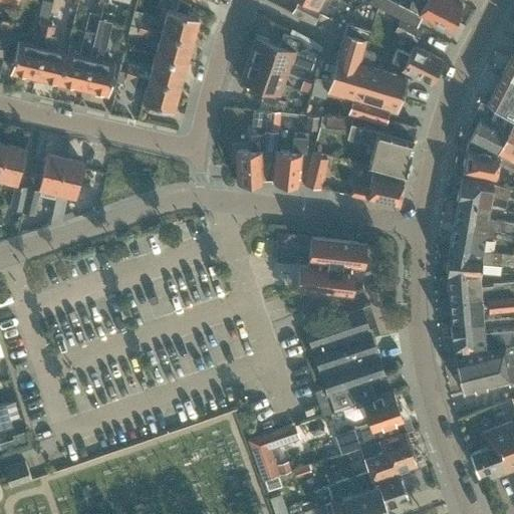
[(412,0),(409,7),(395,1),(393,0),(370,0),(370,1),(418,25),(422,16),(448,28),(461,3),(454,0),(412,0)]
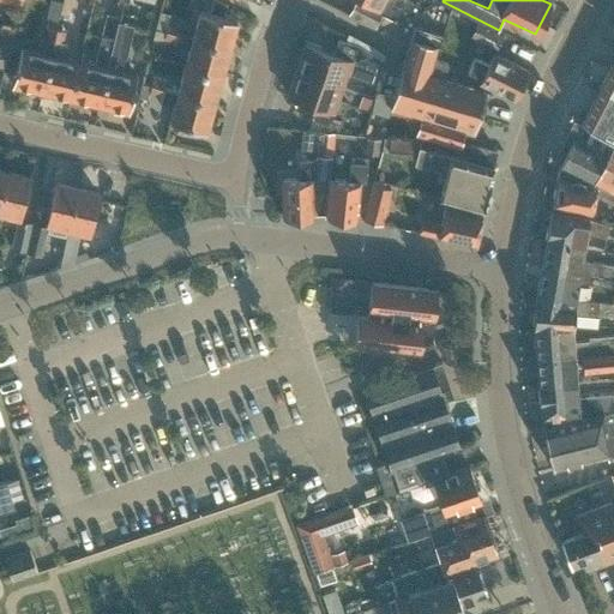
[(353,1),(347,13),(372,26),(378,14),(353,1)]
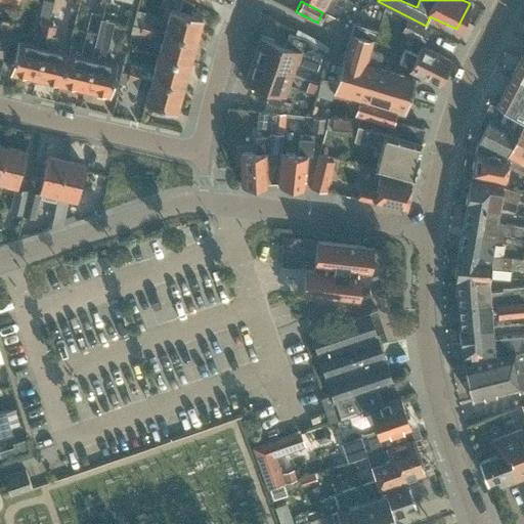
[(165,32),(195,40),(202,17),(171,8),(165,32)]
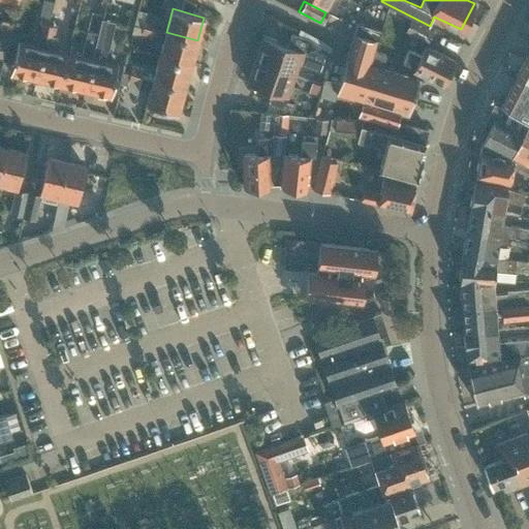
[(144,26),(154,29),(156,22),(146,19),(147,13),(138,11),(135,24),(144,26)]
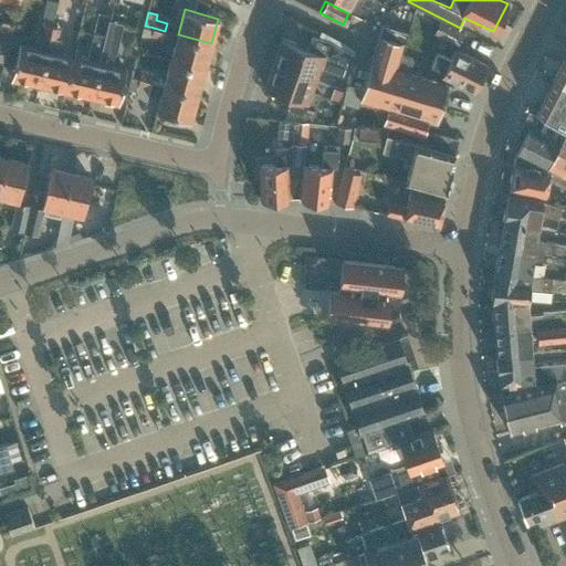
[(52,28),(54,17),(45,16),(41,35),(37,34),(33,49),(19,45),(11,79),(39,85),(52,28)]
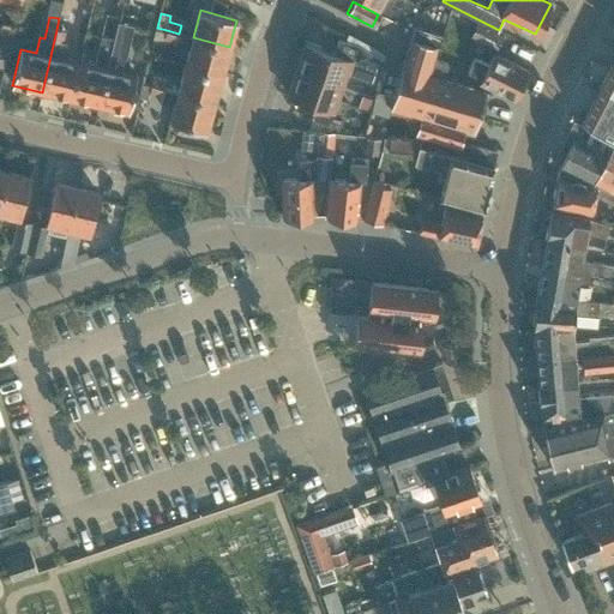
[(107,68),(100,104),(128,112),(137,76),(120,72),(124,58),(126,58),(133,25),(119,22),(114,40),(114,42),(113,42),(107,68)]
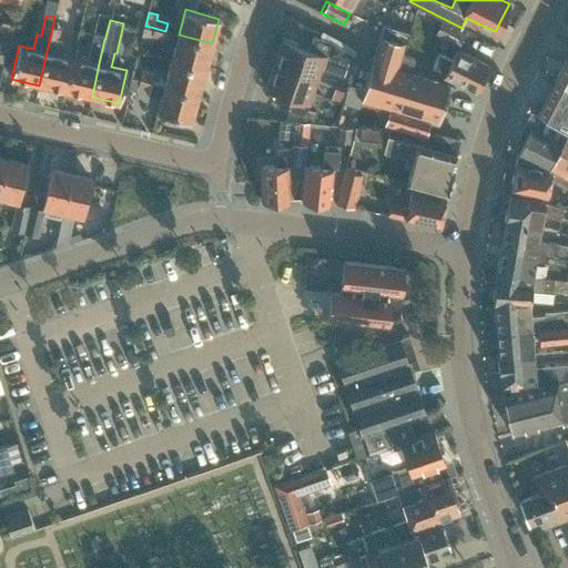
[(2,22),(0,31),(11,34),(13,26),(2,22)]
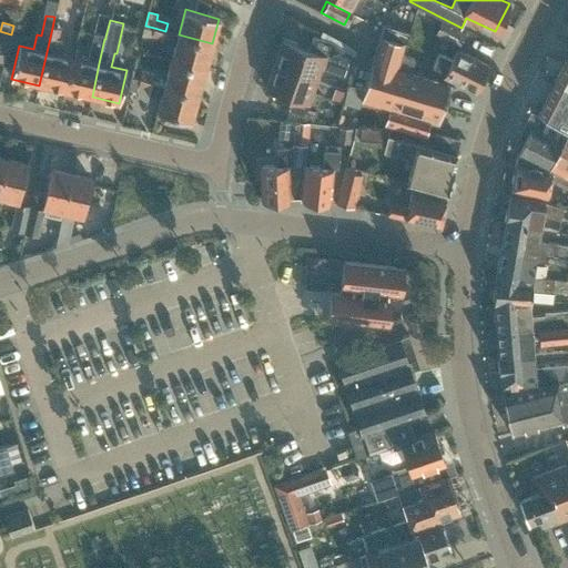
[(443,22),(437,34),(460,47),(466,34),(443,22)]
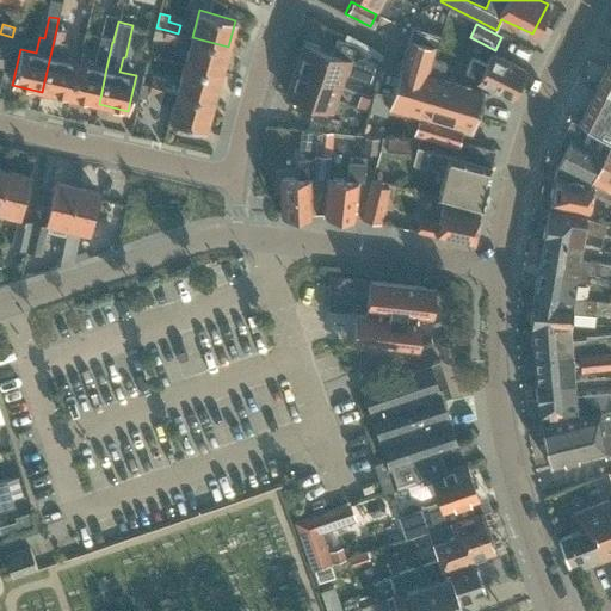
[(390,98),(388,109),(418,117),(413,135),(458,147),(462,131),(470,134),(483,92),(427,74),(439,35),(412,26),(390,98)]
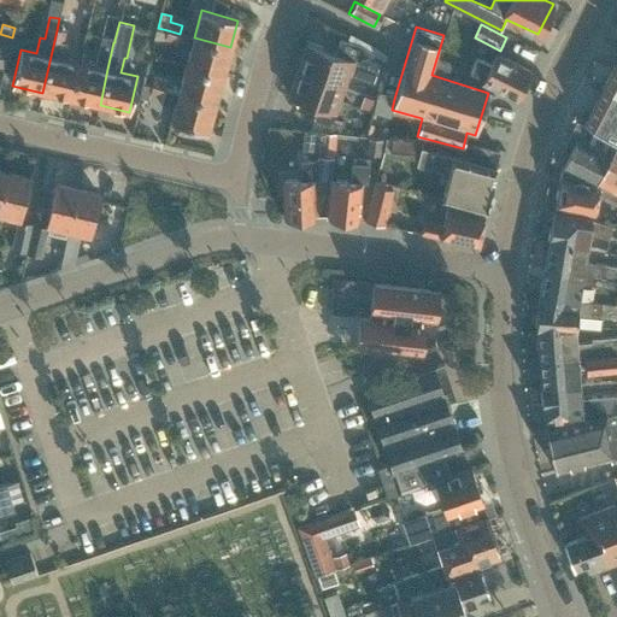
[(65,31),(57,30),(42,93),(71,99),(80,63),(64,59),(68,42),(63,41),(65,31)]
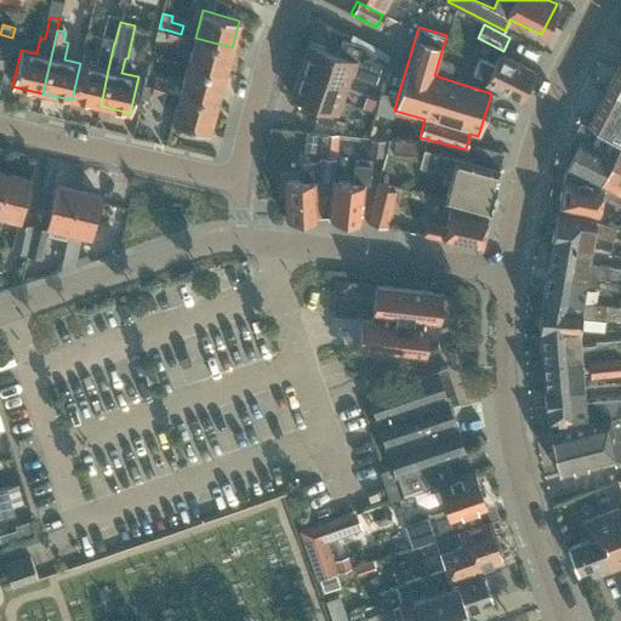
[(169,30),(166,39),(178,43),(181,34),(169,30)]
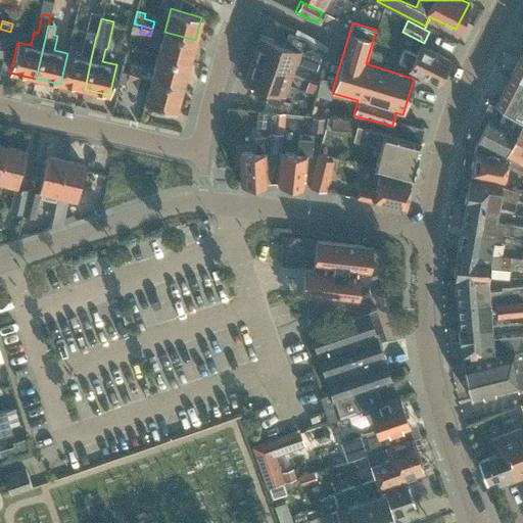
[(0,29),(0,55),(4,56),(10,32),(0,29)]
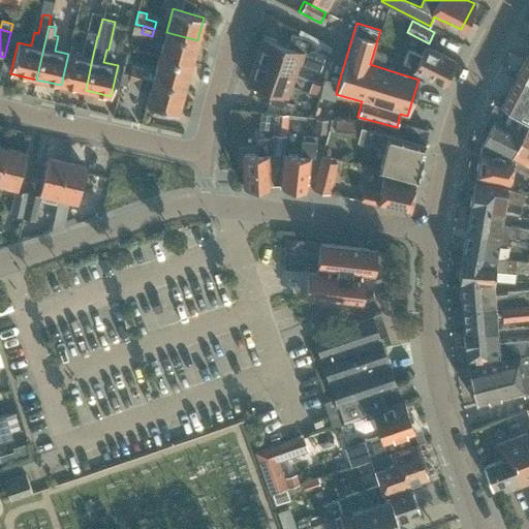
[(86,90),(92,59),(97,36),(98,36),(98,34),(88,31),(82,57),(68,54),(61,85),(86,90)]
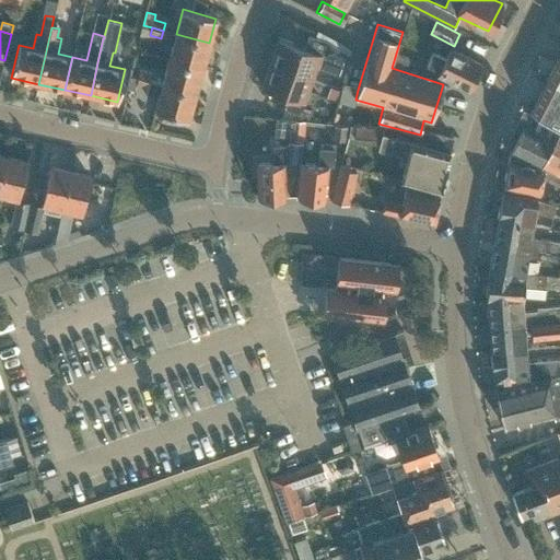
[(209,43),(176,34),(168,59),(202,68),(209,43)]
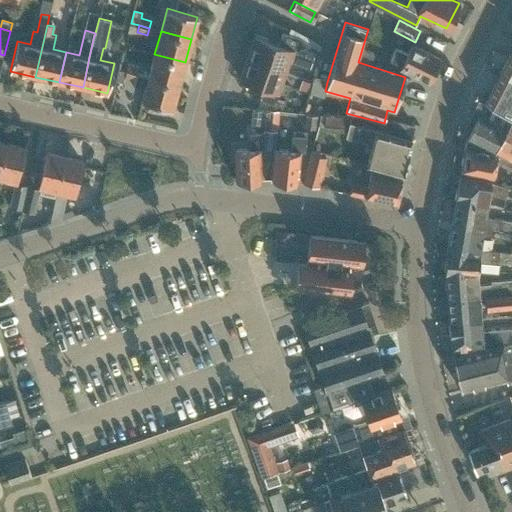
[(248,59),(285,71),(289,60),(310,68),(317,49),(302,40),(283,33),(278,45),(255,38),(248,59)]
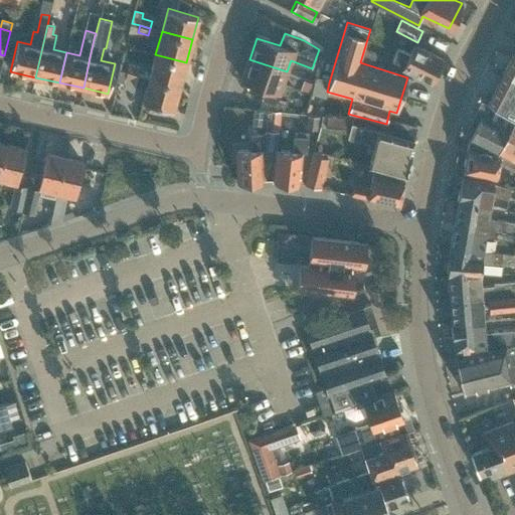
[(432,83),(436,74),(443,60),(414,47),(410,55),(399,49),(393,61),(404,66),(403,69),(432,83)]
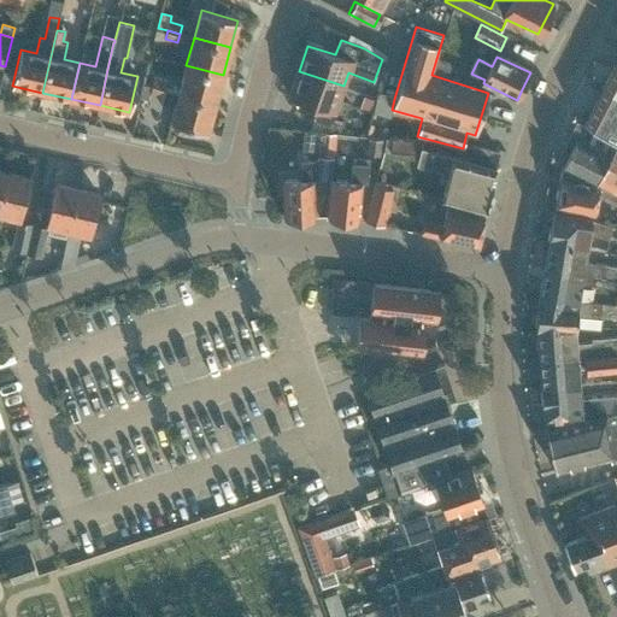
[(438,60),(433,75),(447,80),(451,64),(438,60)]
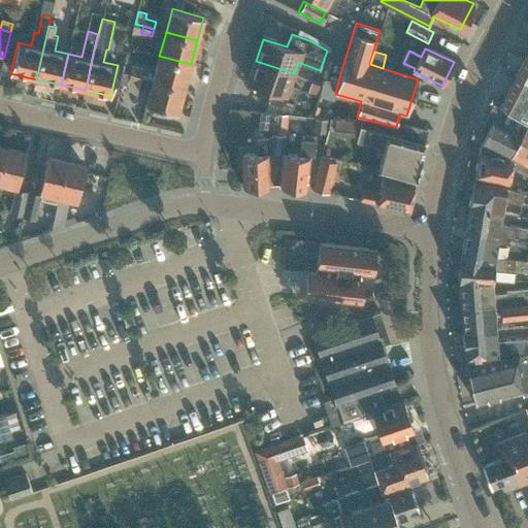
[(527,52),(517,74),(527,79),(527,52)]
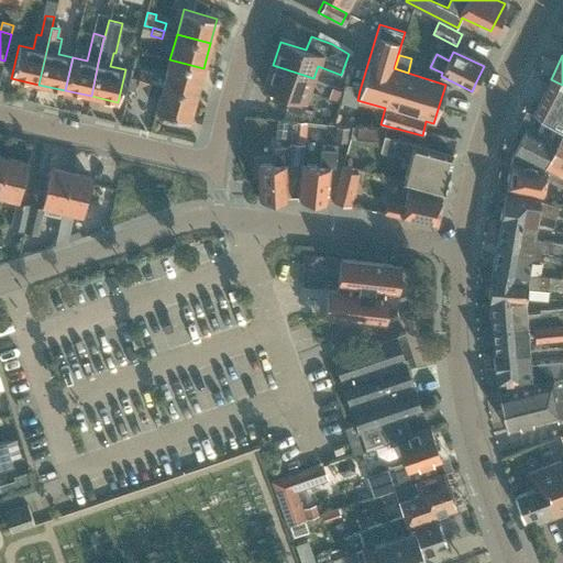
[(196,94),(203,68),(169,59),(163,85),(196,94)]
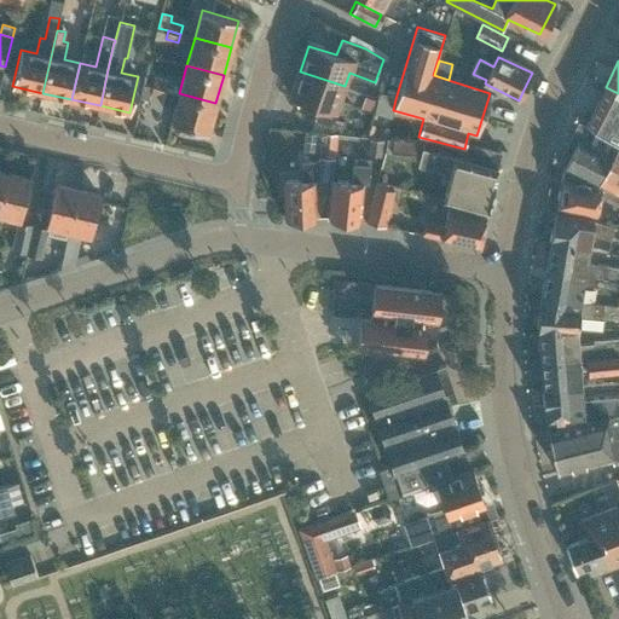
[(343,129),(348,115),(352,103),(341,99),(345,86),(300,71),(291,97),(320,106),(316,120),(343,129)]
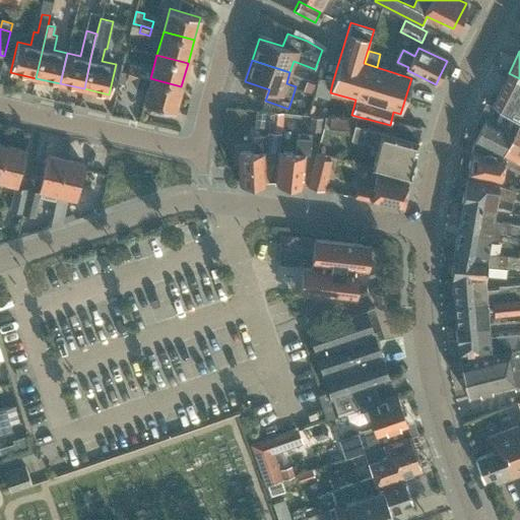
[(130,65),(128,72),(138,74),(140,67),(130,65)]
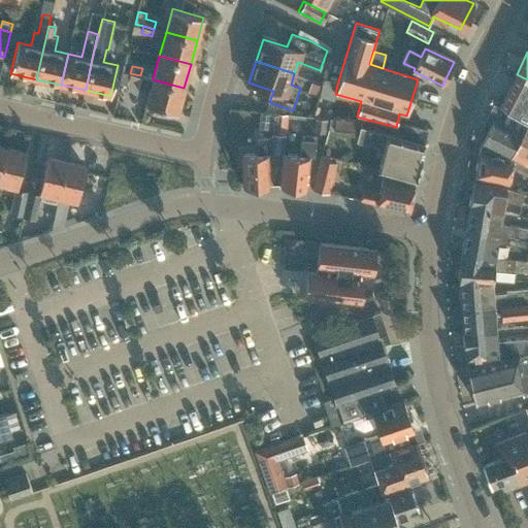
[(123,71),(120,83),(127,85),(128,80),(129,80),(138,83),(140,75),(130,73),(123,71)]
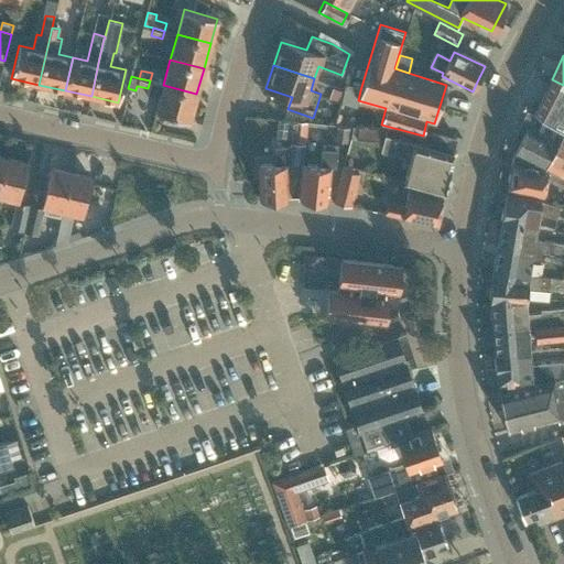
[(563,85),(552,79),(534,112),(537,114),(535,115),(563,129),(563,128),(563,85)]
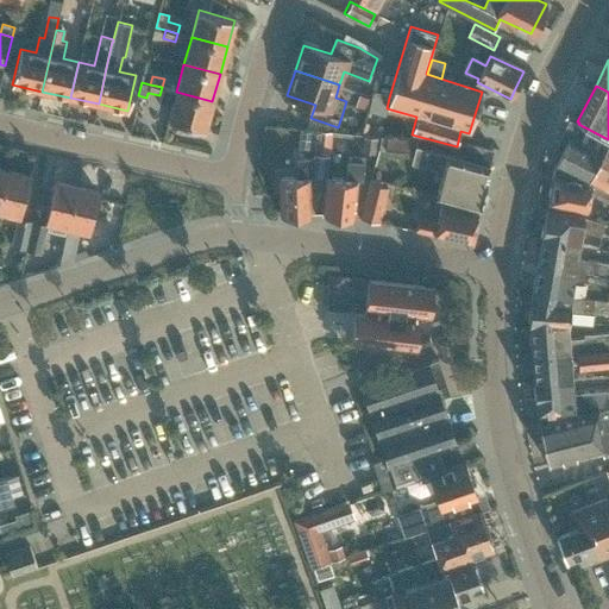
[(205,129),(212,101),(176,92),(162,87),(159,95),(161,95),(159,100),(173,104),(169,119),(205,129)]
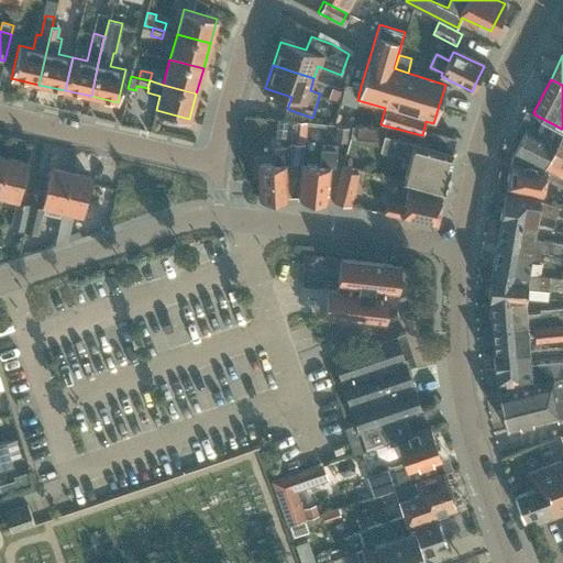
[(357,100),(360,90),(344,86),(340,101),(355,106),(357,100)]
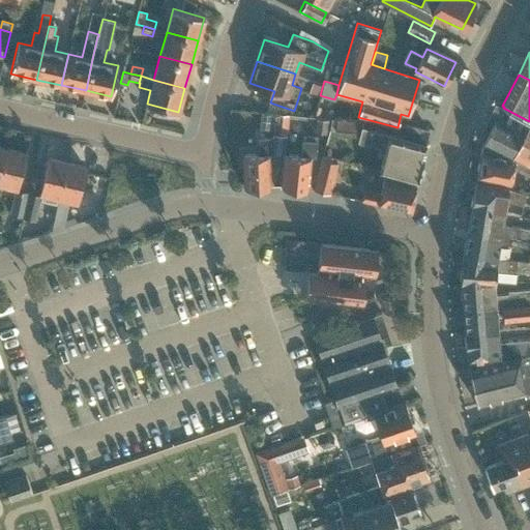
[(529,120),(529,121),(503,108),(497,119),(495,118),(482,142),(511,157),(517,147),(528,153),(525,158),(523,163),(529,166),(529,120)]
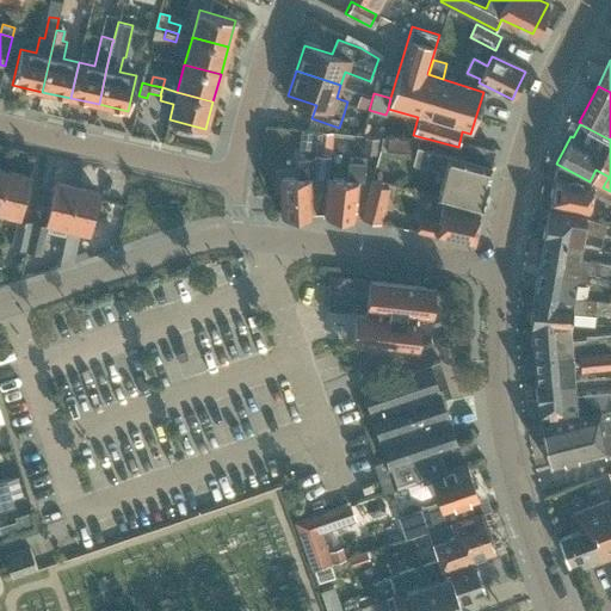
[(302,129),(300,147),(315,149),(315,154),(332,156),(332,155),(332,153),(334,133),(329,133),(318,131),(308,130),(302,129)]
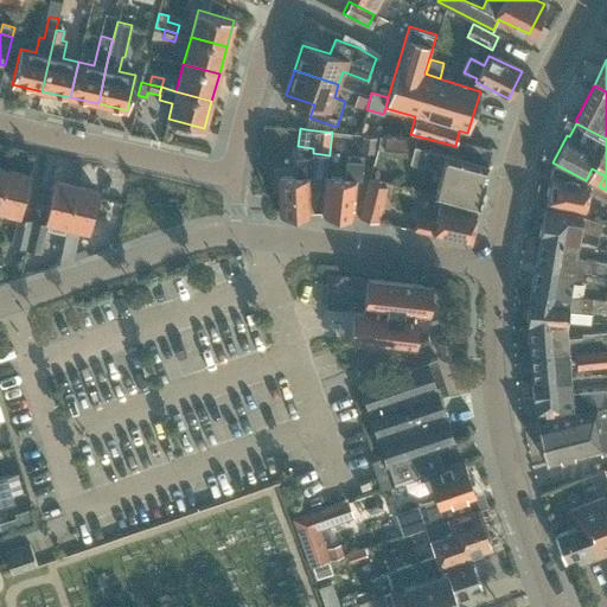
[(377,139),(363,136),(360,152),(375,154),(377,139)]
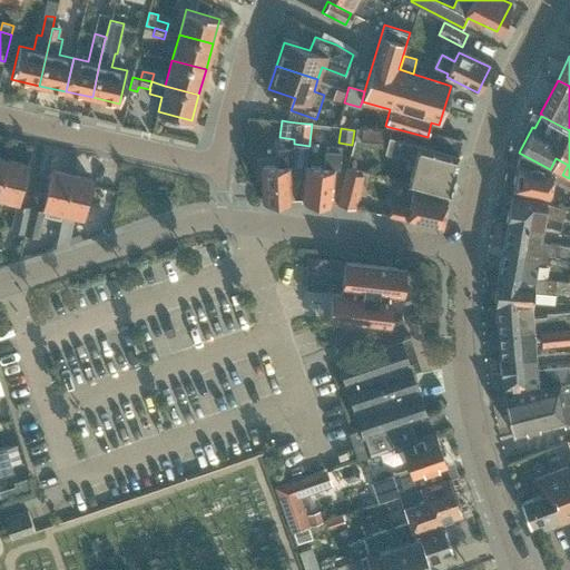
[(383,141),(384,130),(357,128),(356,138),(383,141)]
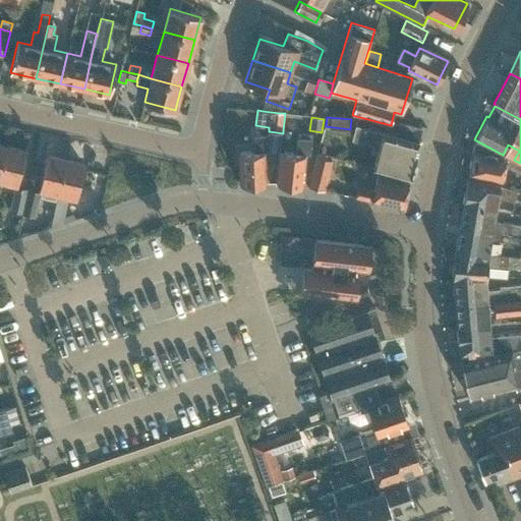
[(397,135),(355,124),(351,139),(372,146),(371,149),(370,153),(378,154),(374,169),(409,177),(410,175),(414,173),(422,142),(417,140),(421,128),(400,123),(397,135)]
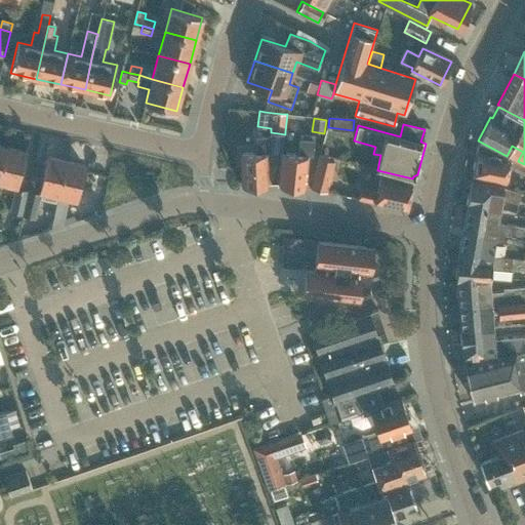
[(271,153),(271,137),(256,137),(257,153),(240,153),(241,186),(268,185),(267,153),(271,153)]
